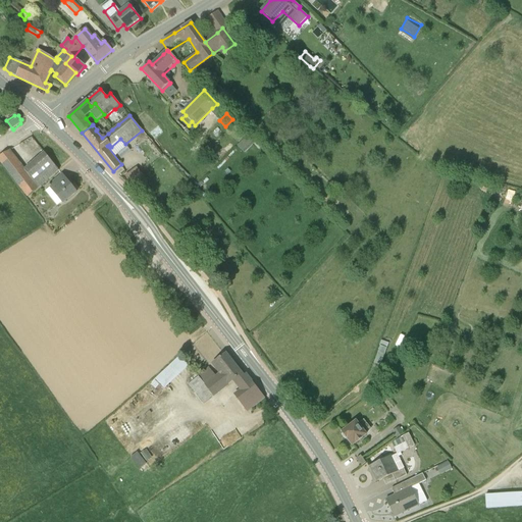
[(99,127),(97,129),(96,131),(102,138),(108,134),(105,129),(102,132),(99,127)]
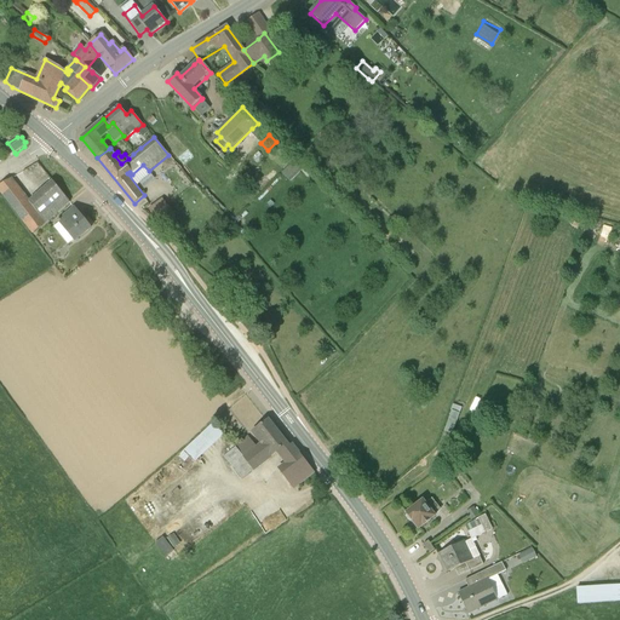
[(297,159),(285,170),(292,179),(304,167),(297,159)]
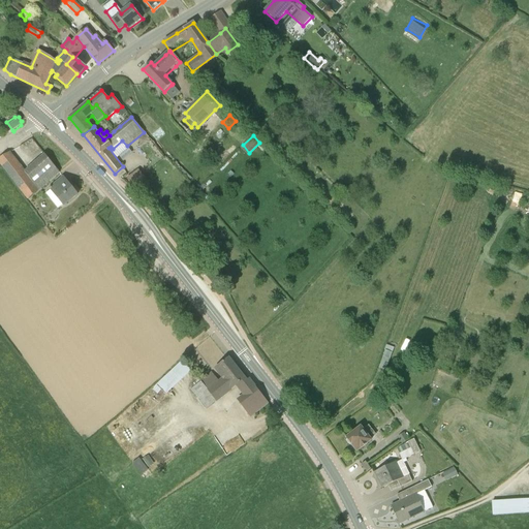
[(60,173),(44,154),(25,170),(10,152),(0,158),(0,163),(28,199),(39,191),(38,190),(60,173)]
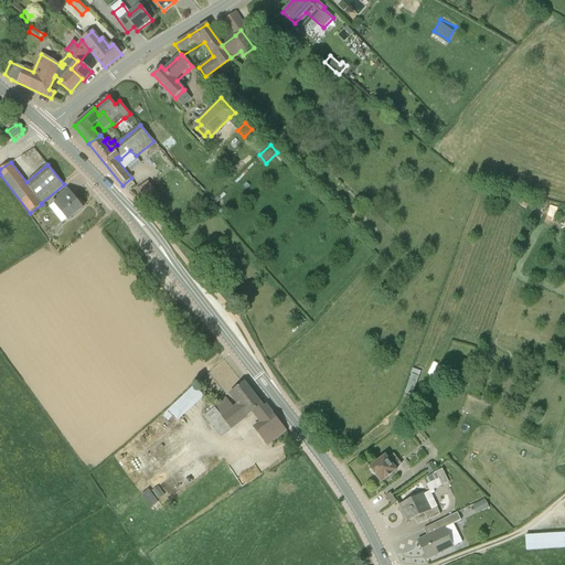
[(146,203),(158,194),(152,187),(148,181),(136,190),(139,194),(146,203)]
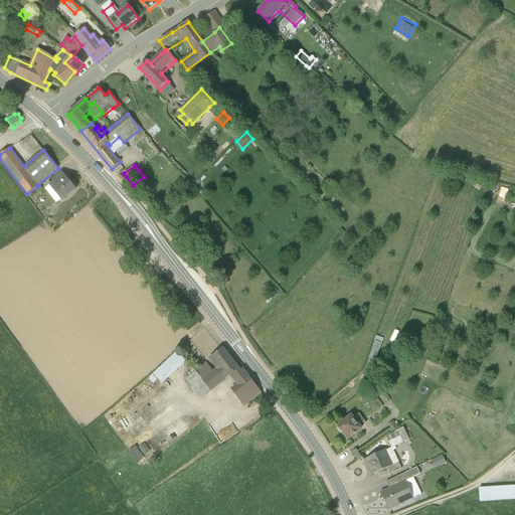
[(48,183),(49,185),(45,188),(56,202),(61,199),(62,200),(75,189),(61,173),(48,183)]
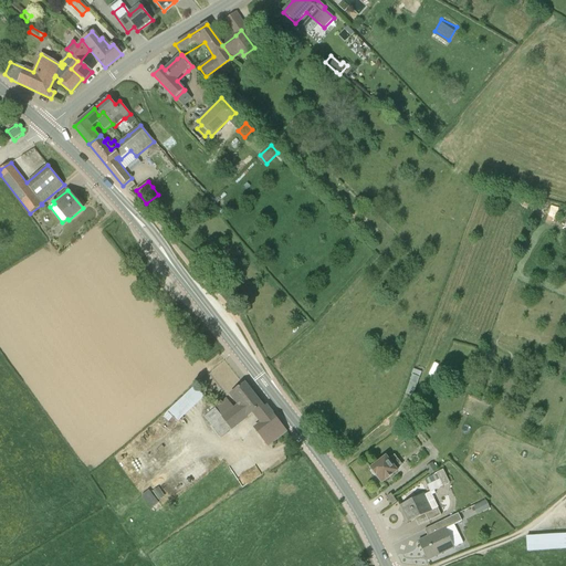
[(195,215),(189,208),(182,213),(189,220),(195,215)]
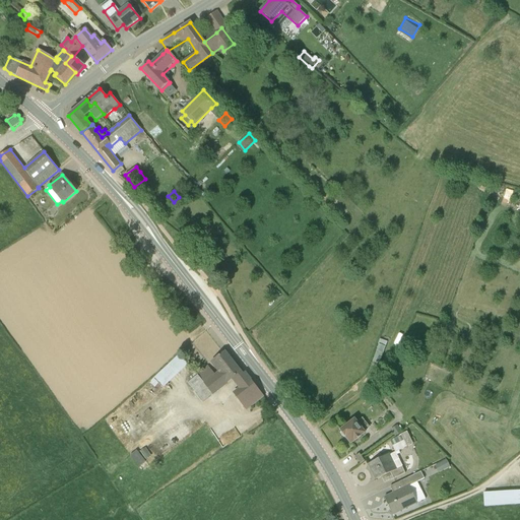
[(379,344),(373,363),(379,365),(386,347),(379,344)]
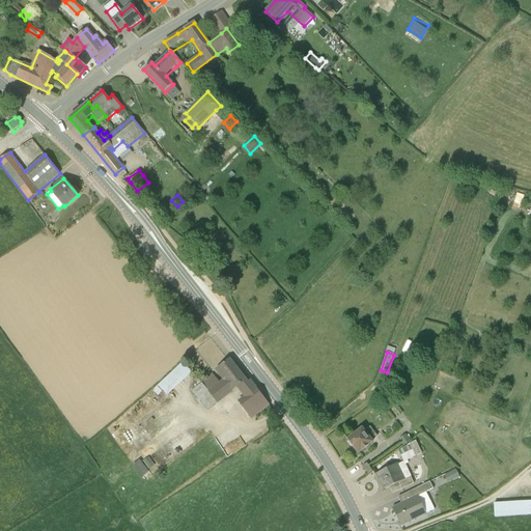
[(248,383),(229,360),(216,370),(224,380),(220,383),(213,374),(192,391),(207,411),(236,388),(244,397),(239,401),(251,419),(269,404),(250,381),(248,383)]
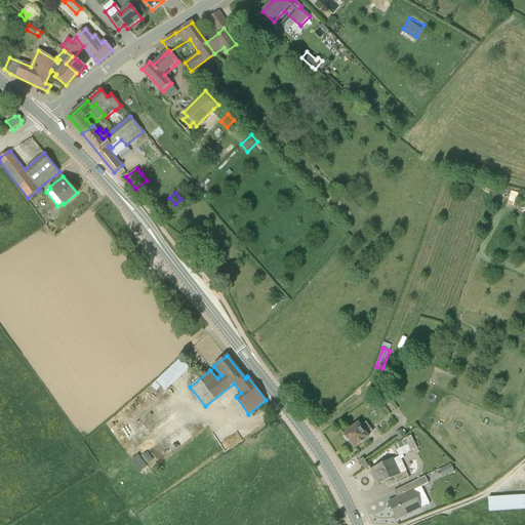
[(190,368),(180,359),(152,387),(161,396),(190,368)]
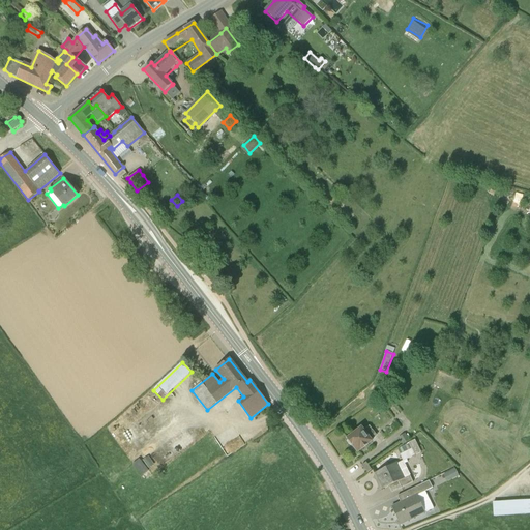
[(401,377),(390,389),(396,394),(408,383),(401,377)]
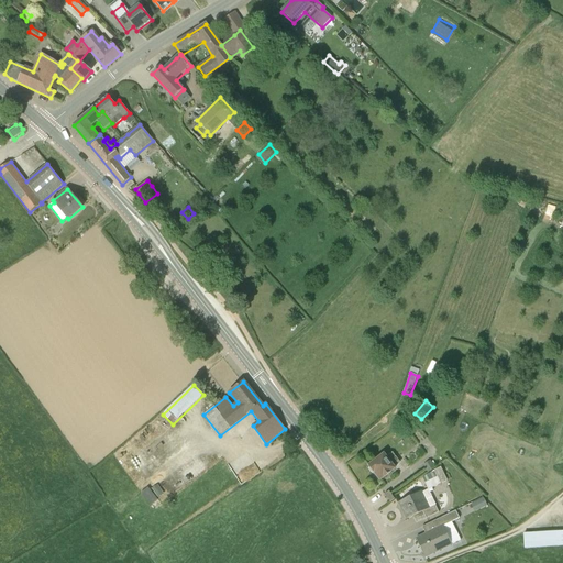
[(399,461),(393,453),(386,457),(384,454),(368,466),(370,467),(367,468),(372,474),(373,473),(381,481),(385,477),(390,473),(395,468),(393,466),(399,461)]
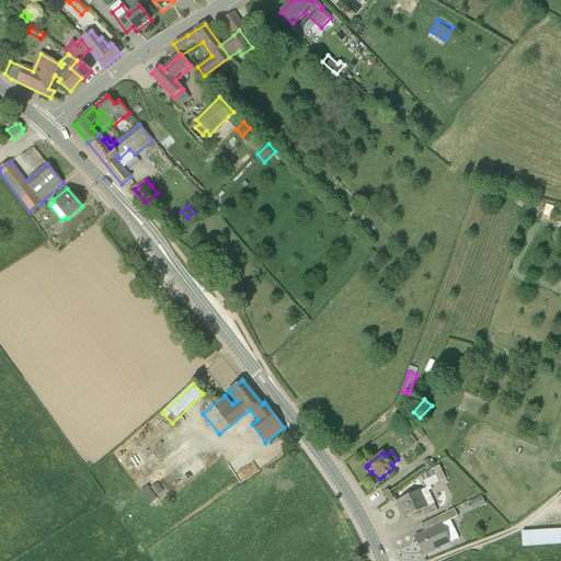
[(434,465),(428,459),(421,465),(426,471),(434,465)]
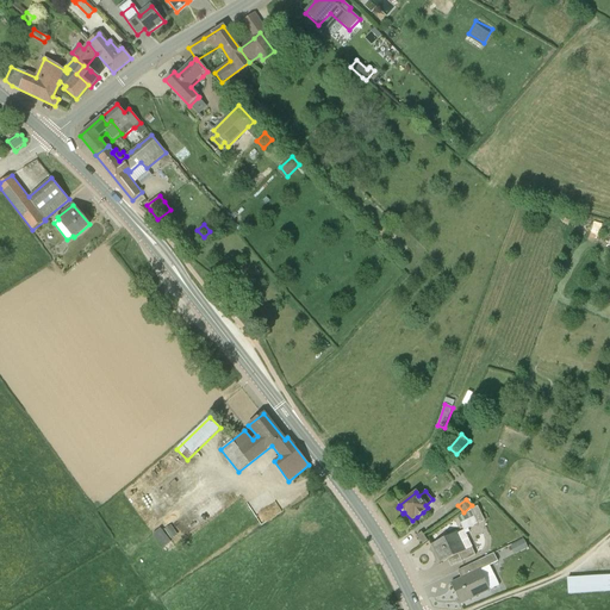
[(464,531),(467,529),(477,524),(471,510),(464,514),(467,520),(460,523),(464,531)]
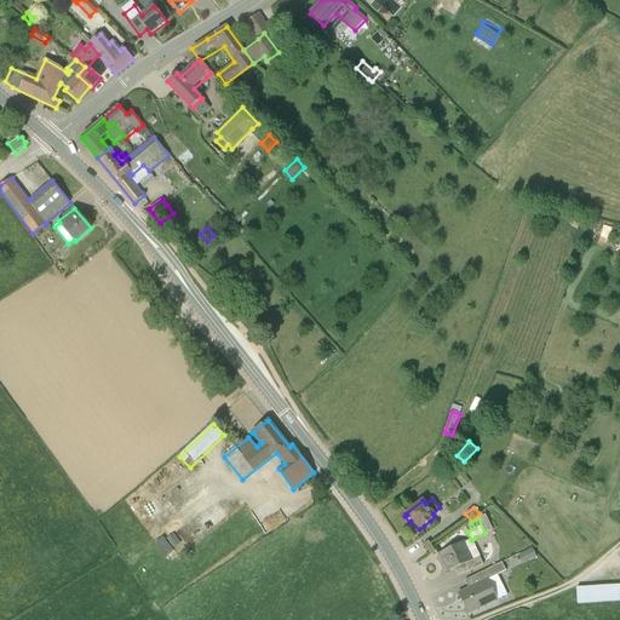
[(178,541),(171,534),(166,540),(173,547),(178,541)]
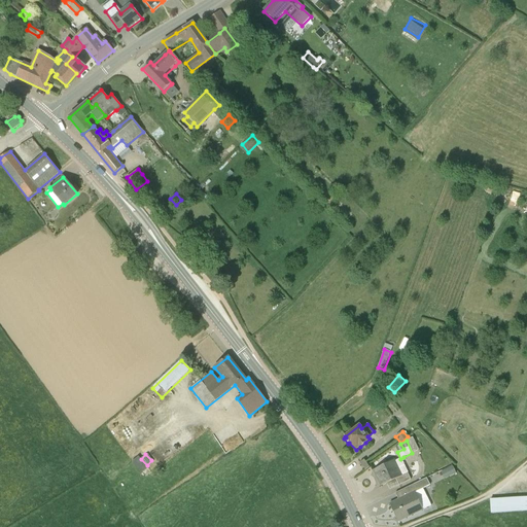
[(148,468),(139,456),(132,462),(141,473),(148,468)]
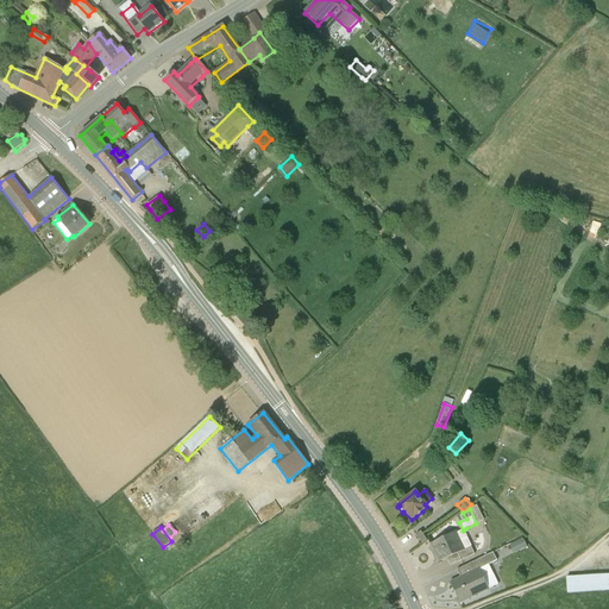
[(457,533),(456,532),(431,544),(440,563),(458,553),(462,562),(475,554),(471,546),(470,546),(464,533),(468,532),(466,528),(463,531),(457,533)]
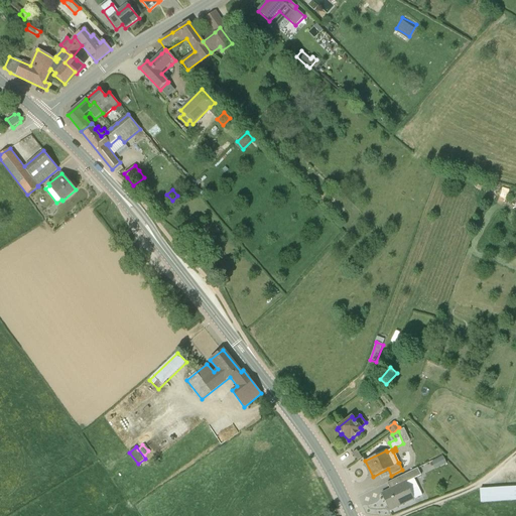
[(362,458),(357,450),(352,454),(358,461),(362,458)]
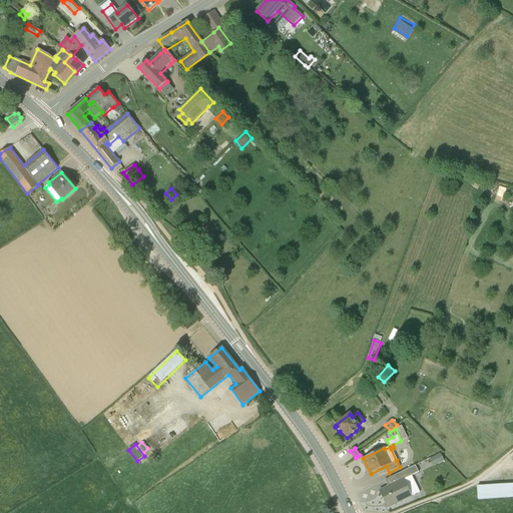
[(441,455),(429,459),(432,466),(443,461),(441,455)]
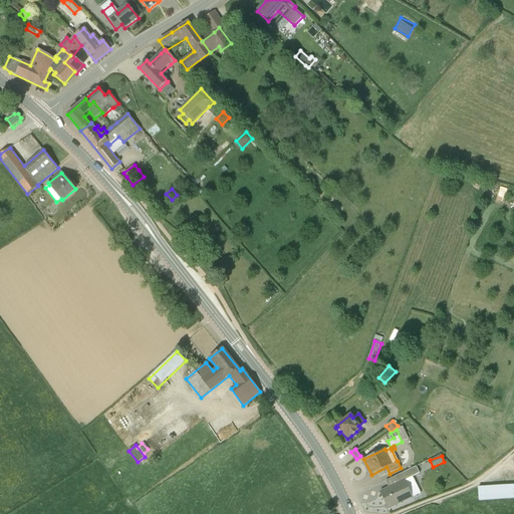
[(389,488),(379,492),(388,509),(421,493),(413,477),(420,473),(416,466),(386,481),(389,488)]
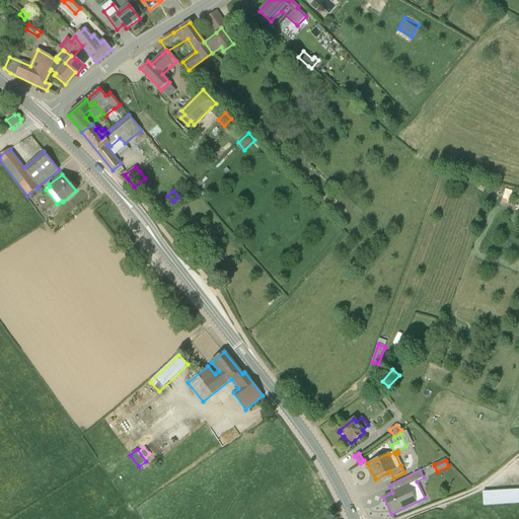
[(518,486),(484,488),(485,503),(518,501),(518,486)]
